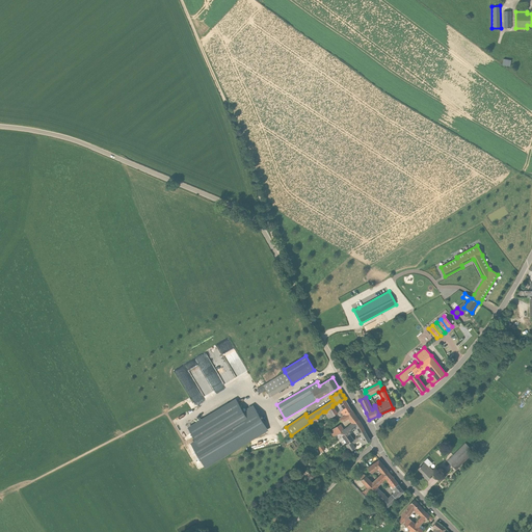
[(340,415),(342,417),(343,417),(352,410),(345,398),(340,401),(344,407),(342,408),(343,409),(340,411),(342,414),(340,415)]
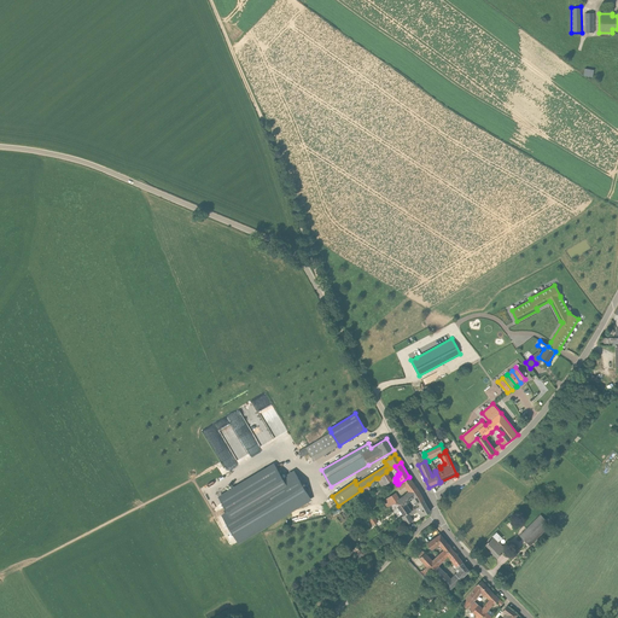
[(238,542),(310,499),(293,472),(284,478),(275,465),(220,497),(233,520),(227,524),(238,542)]
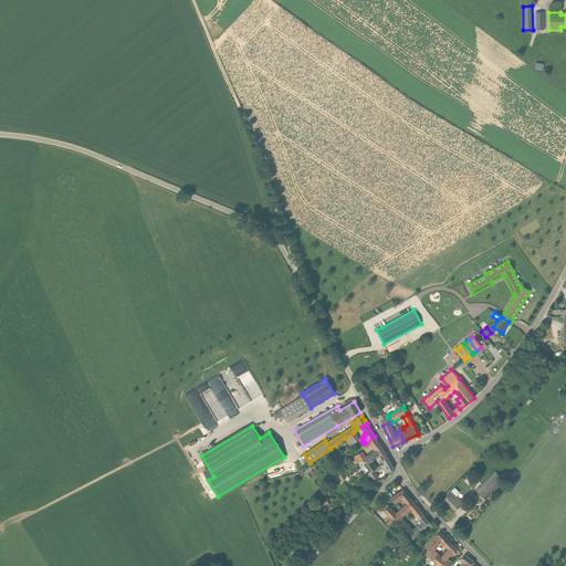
[(359,440),(354,432),(346,438),(350,446),(359,440)]
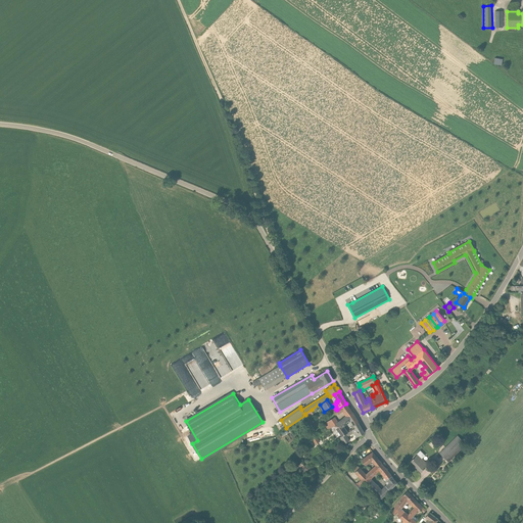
[(342,412),(345,416),(351,412),(346,403),(337,410),(336,410),(334,412),(335,414),(338,413),(339,414),(342,412)]
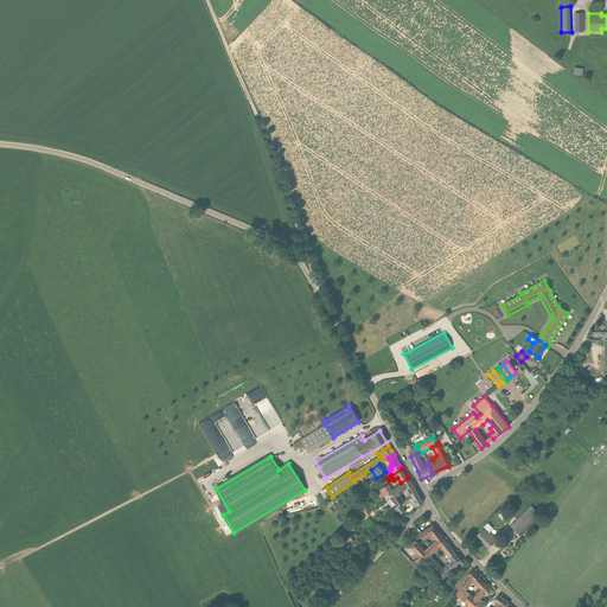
[(407,487),(409,490),(414,486),(408,478),(401,483),(402,484),(397,487),(393,490),(388,493),(397,506),(403,502),(397,494),(407,487)]
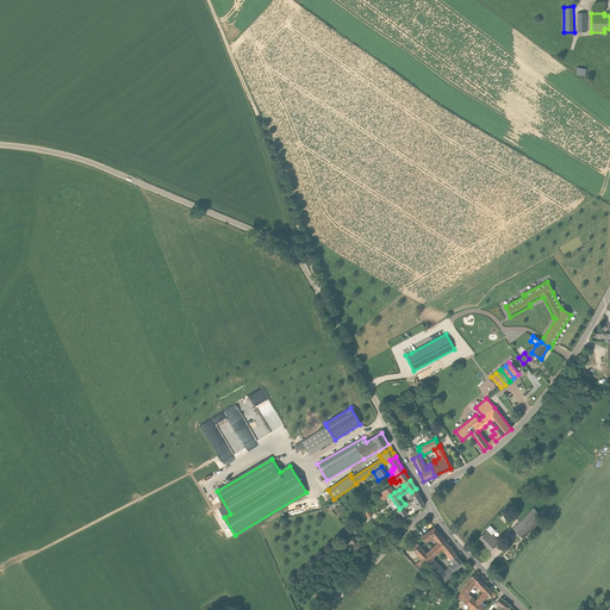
[(381,502),(390,496),(394,492),(392,489),(390,490),(388,487),(380,492),(383,496),(380,498),(381,502)]
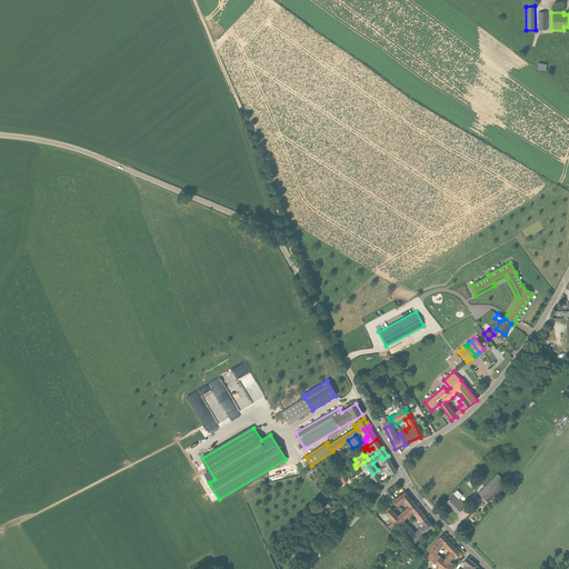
[(377,475),(385,470),(388,476),(396,471),(390,459),(385,462),(386,462),(387,466),(383,468),(379,470),(372,475),(369,476),(373,483),(380,479),(377,475)]
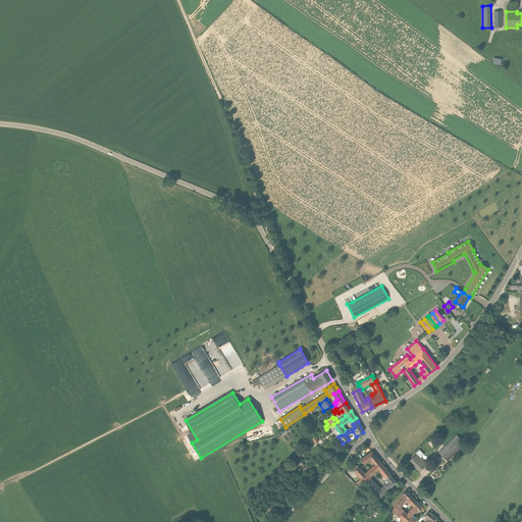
[(457,434),(438,453),(448,461),(465,444),(457,434)]
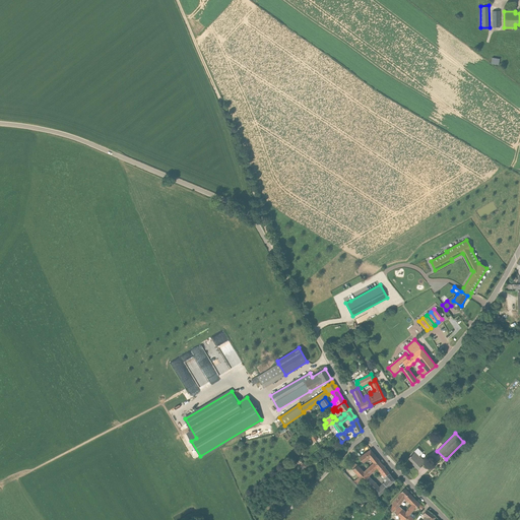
[(426,462),(419,456),(423,453),(417,448),(414,451),(414,452),(409,458),(416,465),(414,466),(418,469),(426,462)]
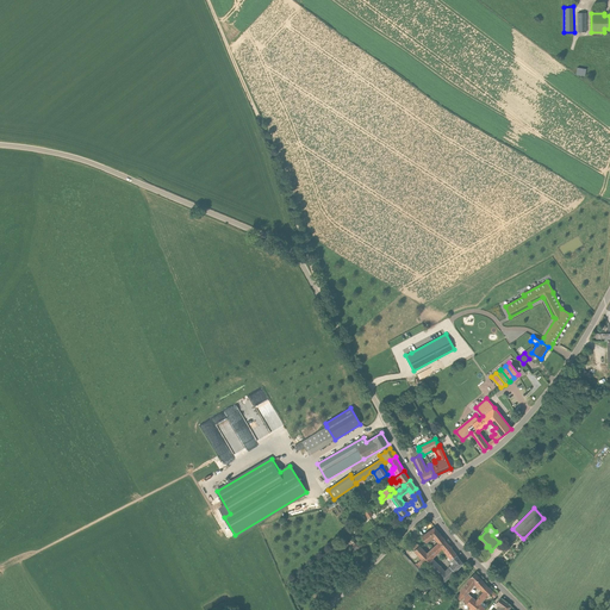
[(443,551),(449,546),(443,537),(440,533),(435,527),(422,536),(427,542),(433,537),(439,543),(435,546),(427,554),(419,546),(414,551),(422,559),(417,564),(424,570),(428,565),(428,564),(433,559),(433,558),(442,549),(443,551)]
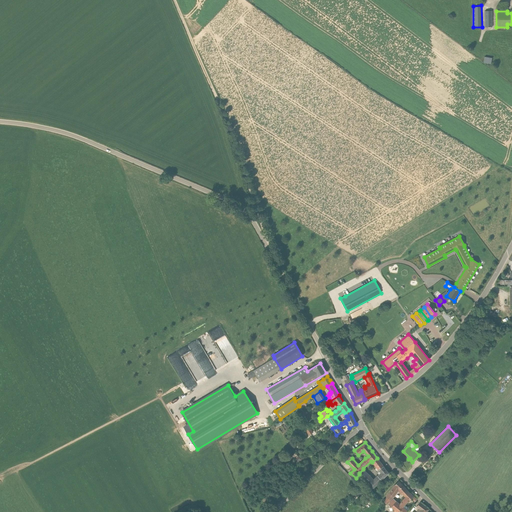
[(370,491),(373,488),(389,473),(383,466),(377,458),(372,462),(378,470),(377,471),(379,474),(374,479),(363,469),(359,473),(370,484),(366,487),(370,491)]
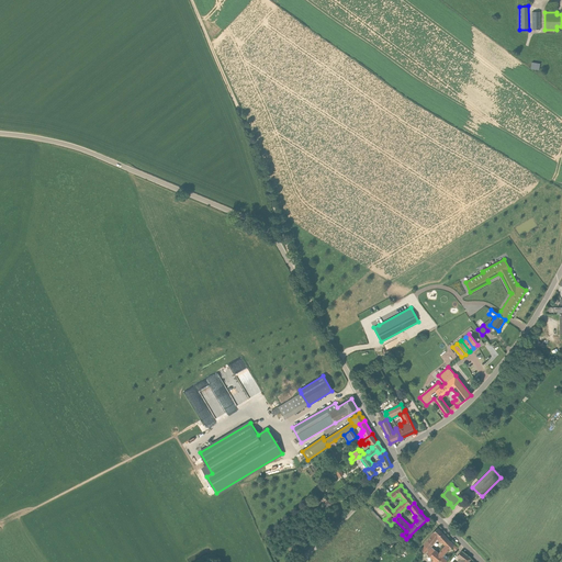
[(447,538),(438,528),(434,532),(428,541),(424,546),(425,547),(422,550),(423,551),(420,553),(423,555),(425,553),(428,549),(428,550),(437,539),(439,541),(441,540),(442,542),(447,538)]
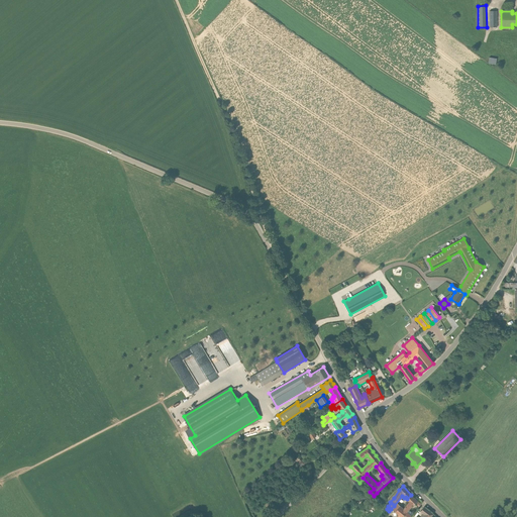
[(356,503),(360,495),(354,493),(350,500),(356,503)]
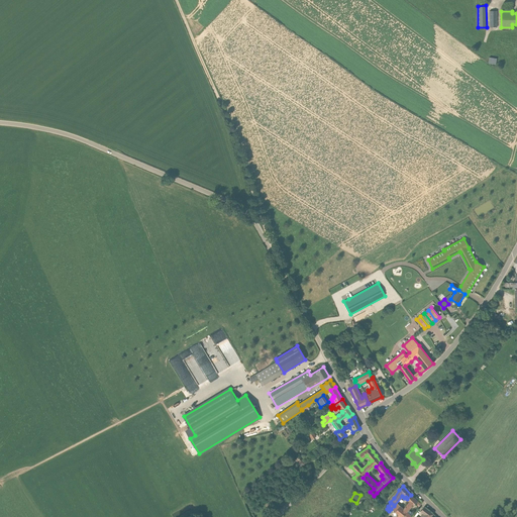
[(404,509),(407,512),(403,516),(404,516),(405,516),(409,516),(413,513),(409,509),(417,501),(414,498),(413,498),(410,502),(407,505),(404,509)]
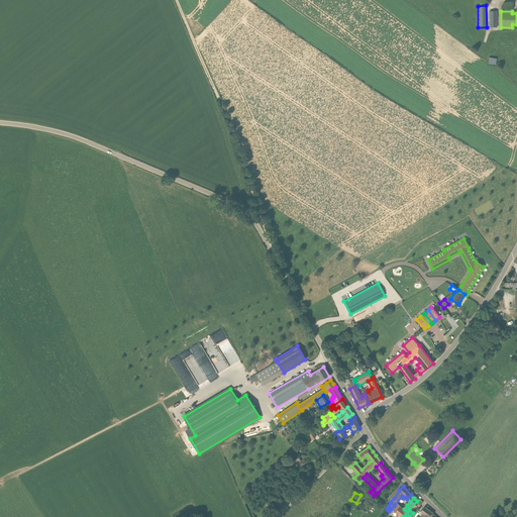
[(403,516),(407,512),(404,509),(404,510),(398,504),(393,509),(399,515),(397,516),(403,516)]
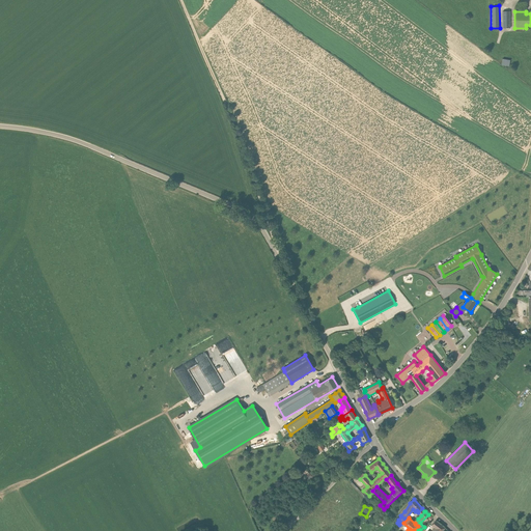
[(442,530),(445,528),(436,521),(432,525),(437,528),(435,530),(442,530)]
